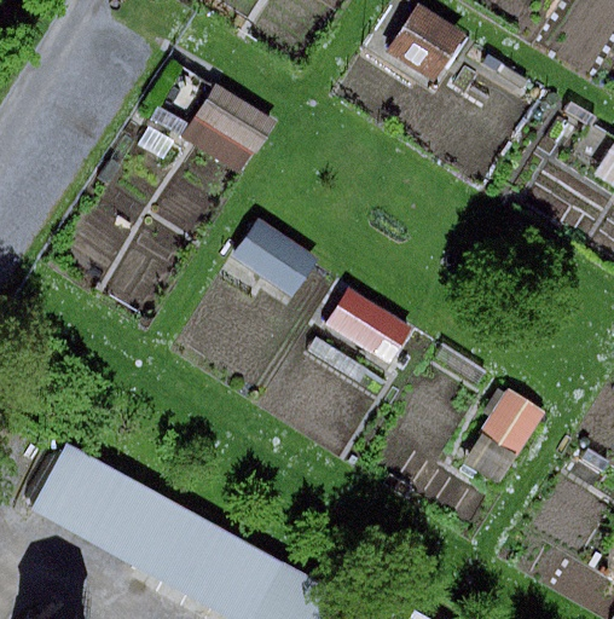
[(464,36),(416,5),(384,53),(432,85),(464,36)]
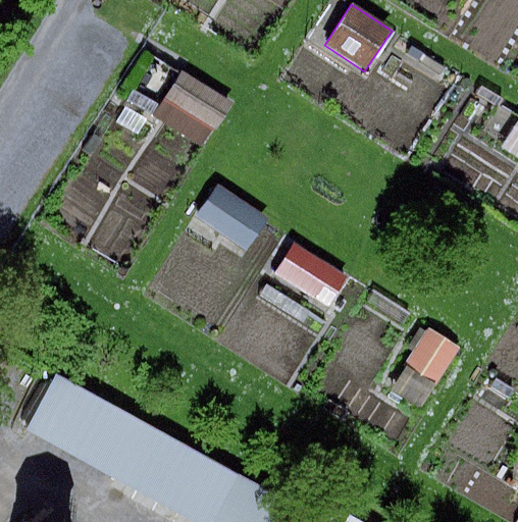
[(450,73),(425,57),(419,66),(444,83),(450,73)]
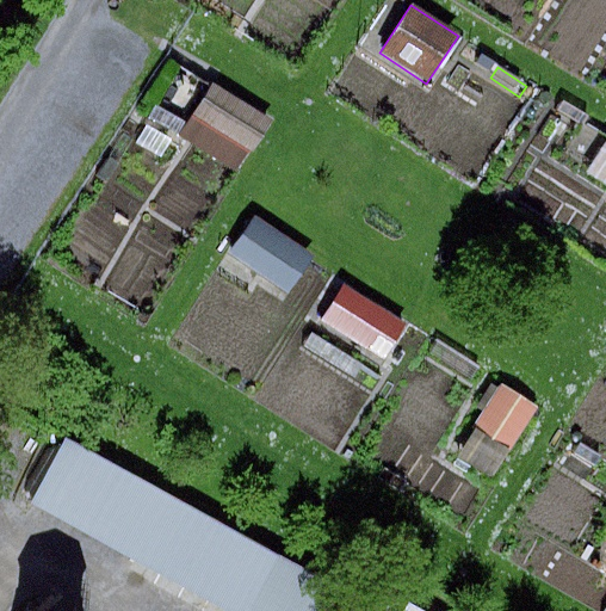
[(249,150),(269,119),(210,84),(185,124),(162,111),(159,116),(181,130),(180,133),(223,159),(235,141),(249,150)]
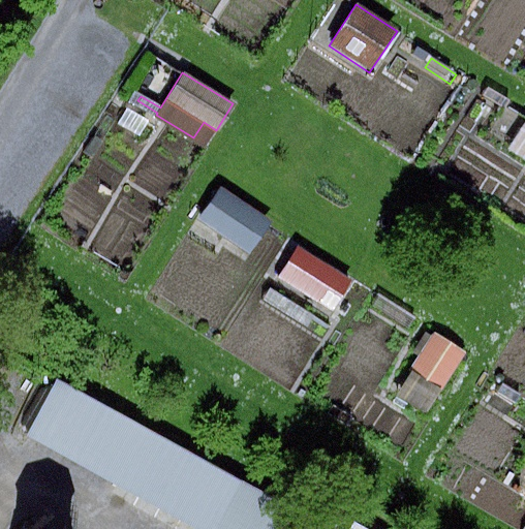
[(510,100),(487,86),(479,99),(501,114),(510,100)]
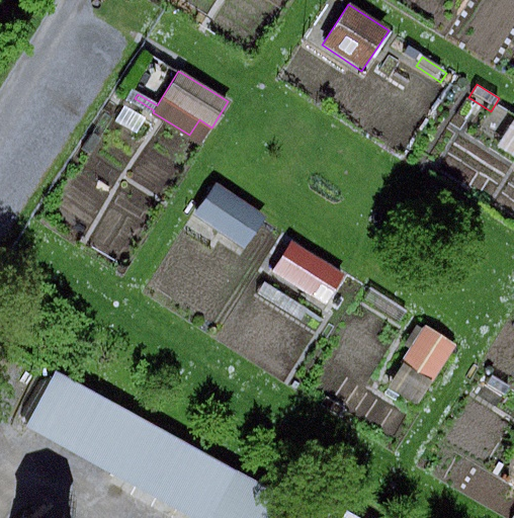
[(513,121),(497,149),(513,159),(513,121)]
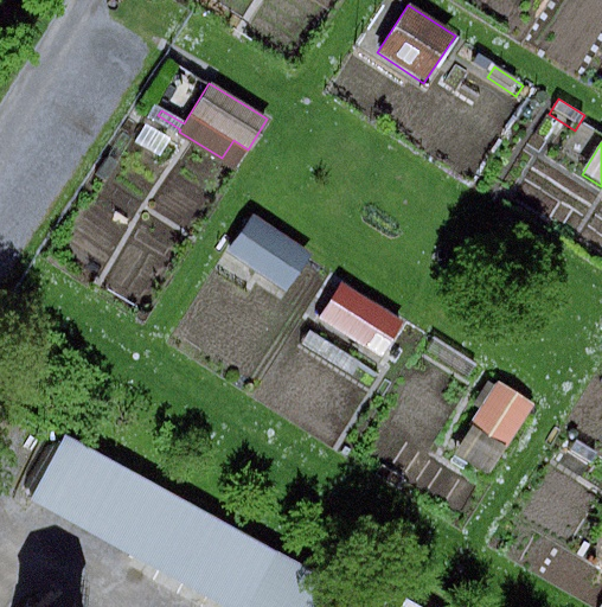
[(117,161),(107,155),(95,176),(106,181),(117,161)]
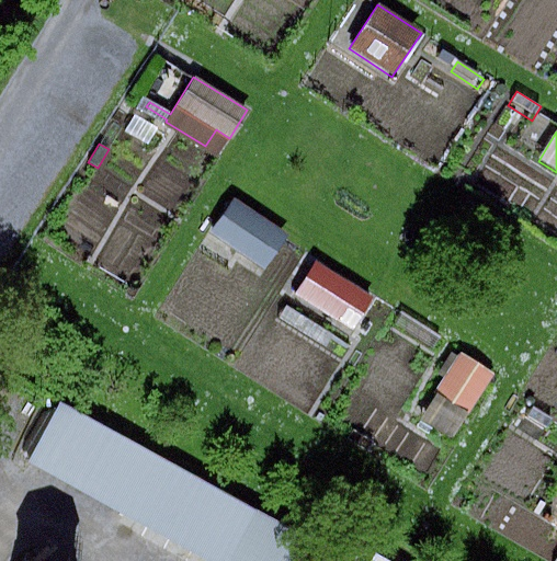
[(288,233),(232,196),(208,232),(265,270),(288,233)]
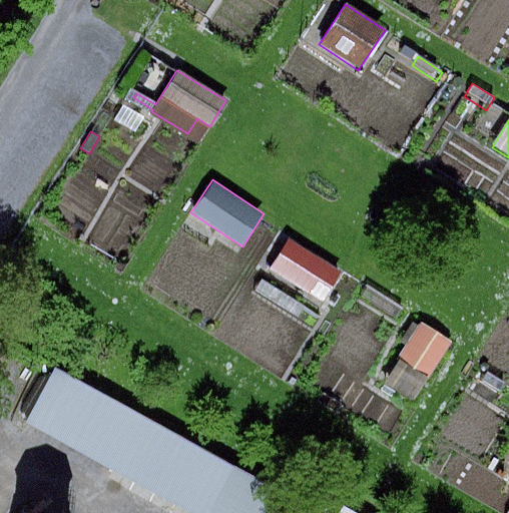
[(340,271),(287,237),(268,269),(321,302),(340,271)]
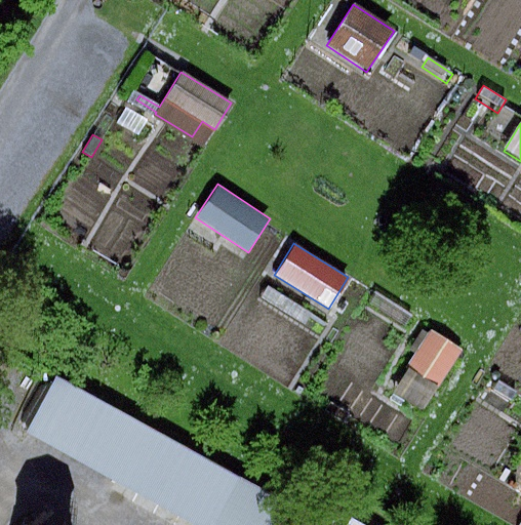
[(462,350),(430,329),(406,366),(438,387),(462,350)]
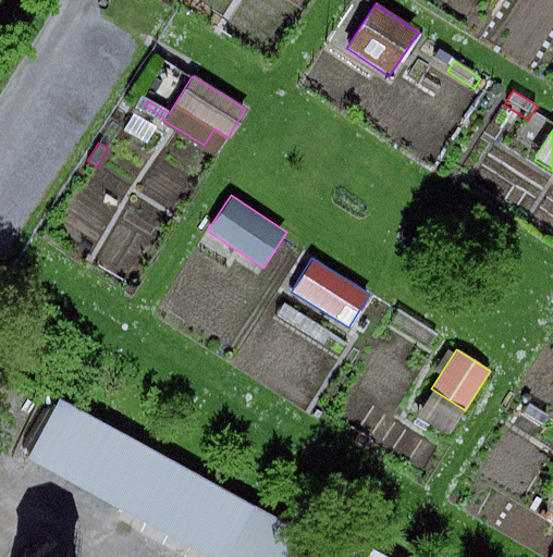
[(0,396),(11,379),(0,371),(0,396)]
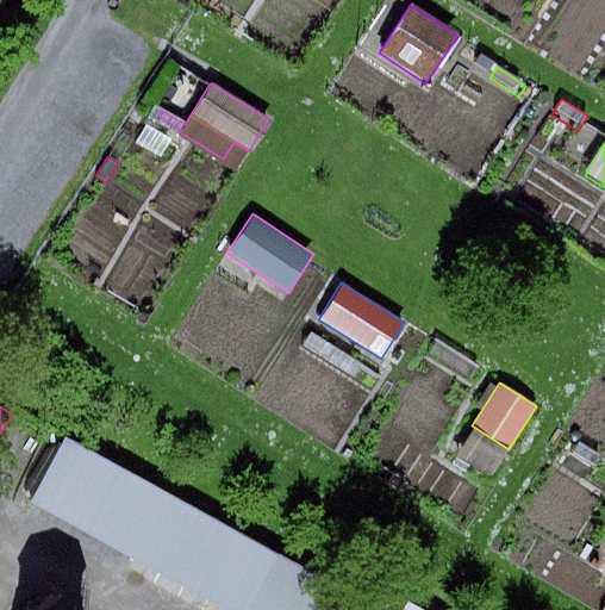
[(254,609),(285,555),(72,439),(35,505),(226,609),(254,609)]
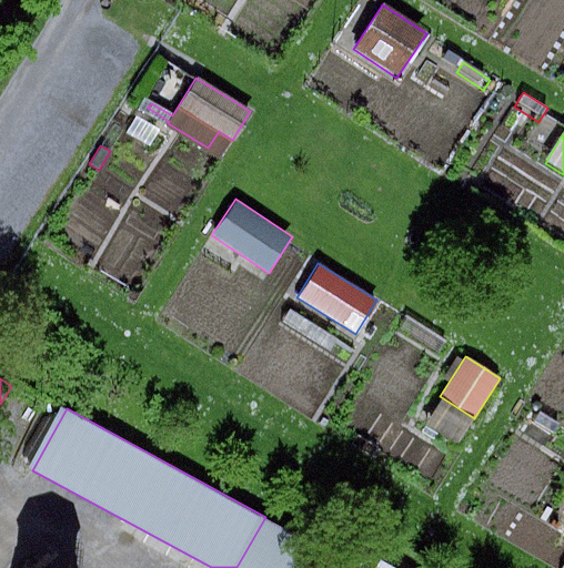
[(559,425),(539,413),(531,423),(552,436),(559,425)]
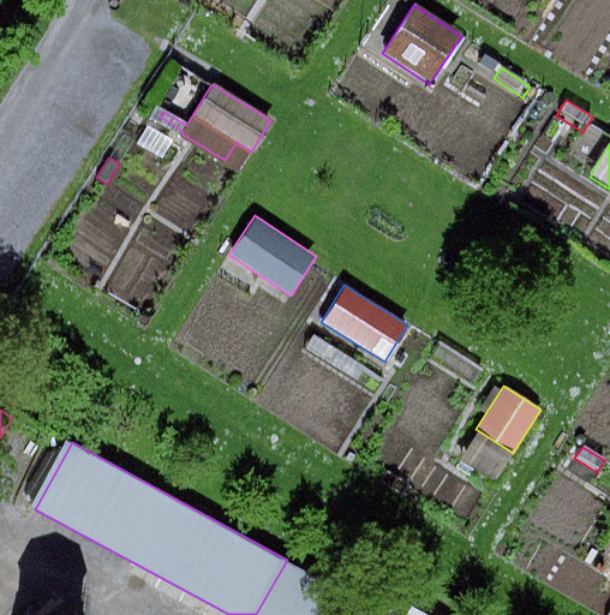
[(609,562),(582,548),(561,586),(609,611),(609,562)]
